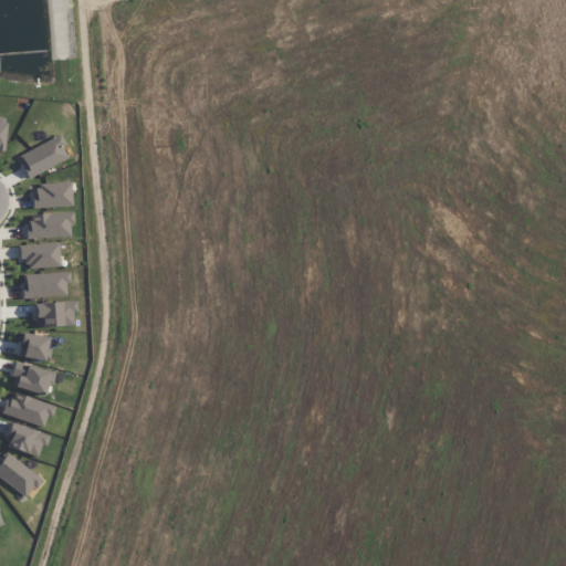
[(18,154),(27,177),(67,160),(62,147),(64,146),(61,137),(18,154)]
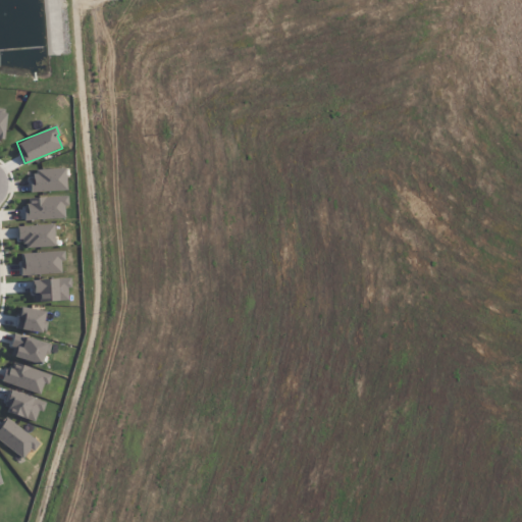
[(65,169),(34,169),(34,178),(29,178),(29,192),(65,191),(65,169)]
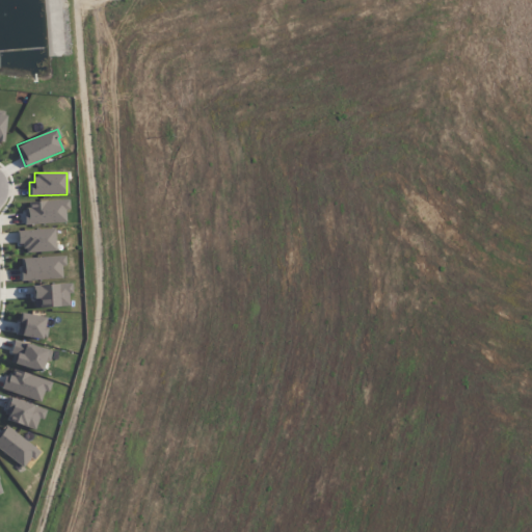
[(65,223),(64,210),(69,210),(69,201),(24,202),(25,224),(65,223)]
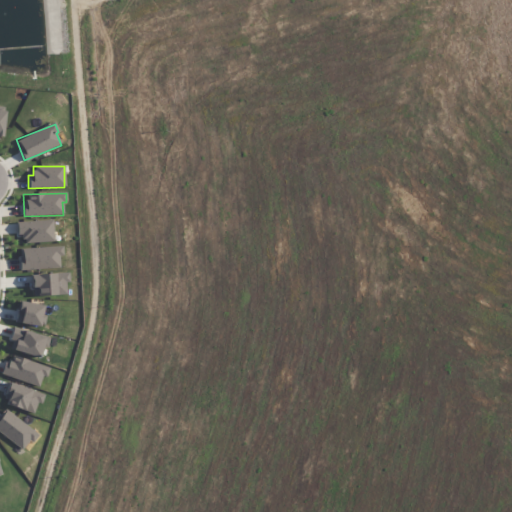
[(53,242),(52,220),(16,221),(17,237),(24,237),(24,243),(53,242)]
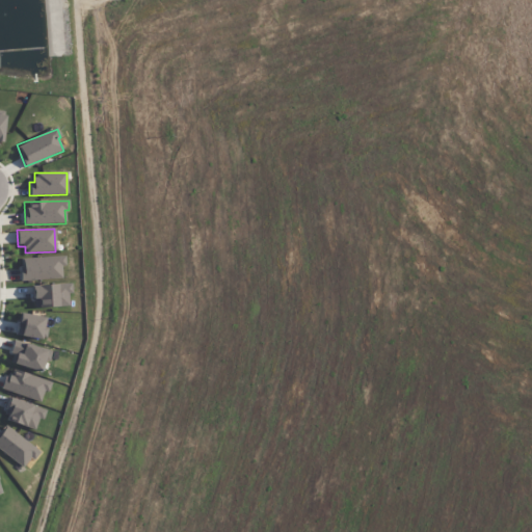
[(61,278),(61,266),(64,265),(64,256),(20,259),(21,281),(61,278)]
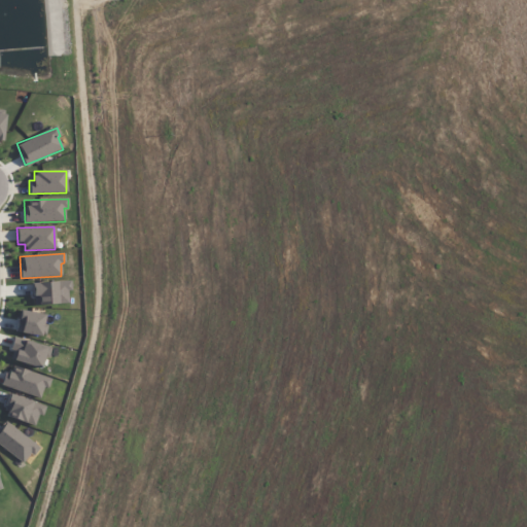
[(32,283),(33,305),(69,303),(68,281),(32,283)]
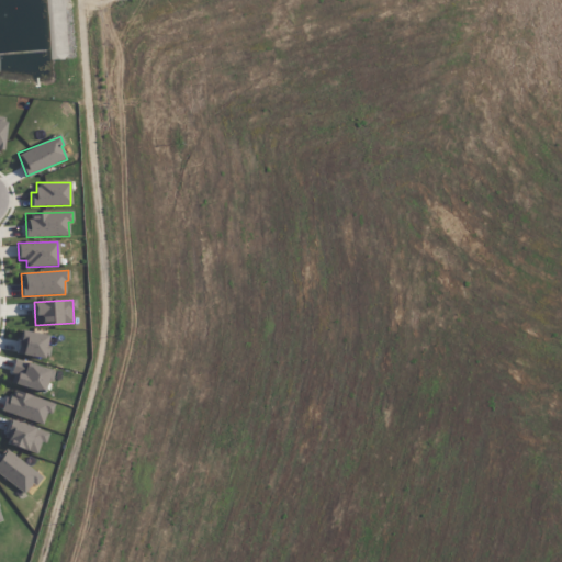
[(17,353),(48,359),(51,346),(46,345),(47,335),(20,330),(17,353)]
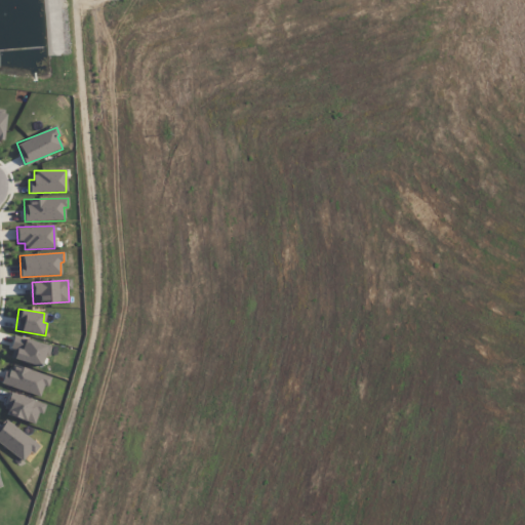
[(43,367),(48,346),(13,336),(8,358),(43,367)]
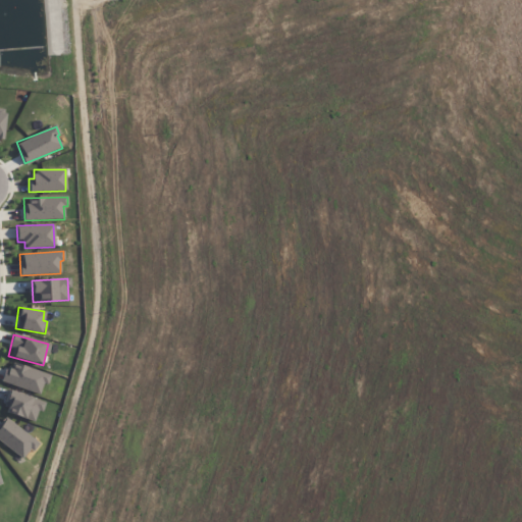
[(48,374),(9,361),(2,381),(41,396),(48,374)]
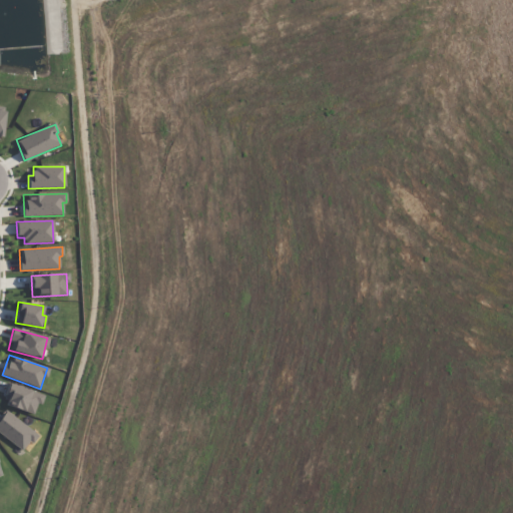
[(44,395),(10,384),(3,405),(33,414),(36,405),(40,406),(44,395)]
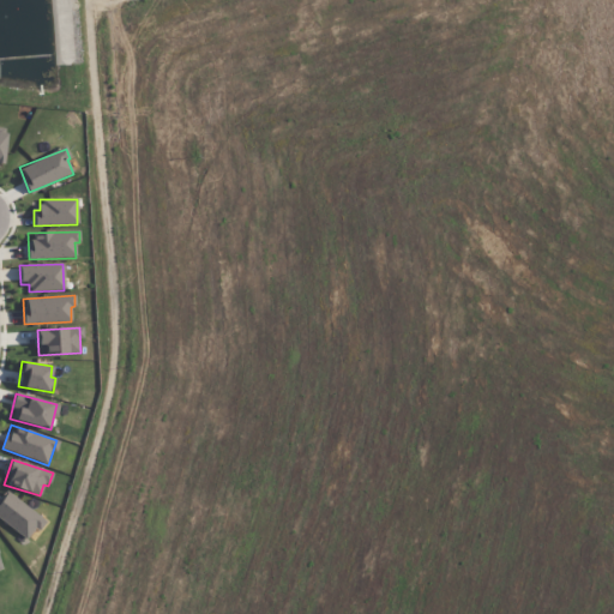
[(0,495),(0,518),(28,541),(43,521),(5,491),(0,495)]
